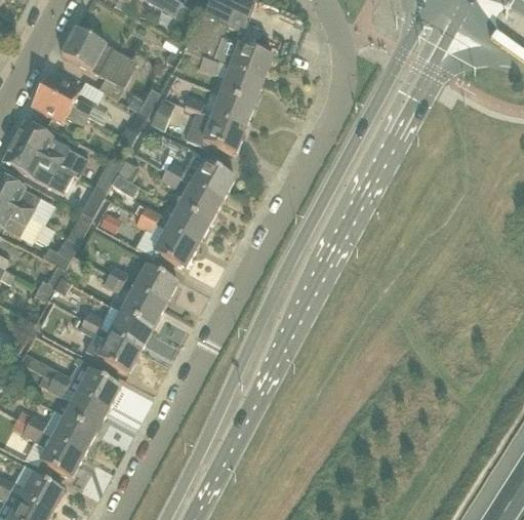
[(120,0),(128,4),(130,0),(144,0),(160,9),(166,0),(120,0)]
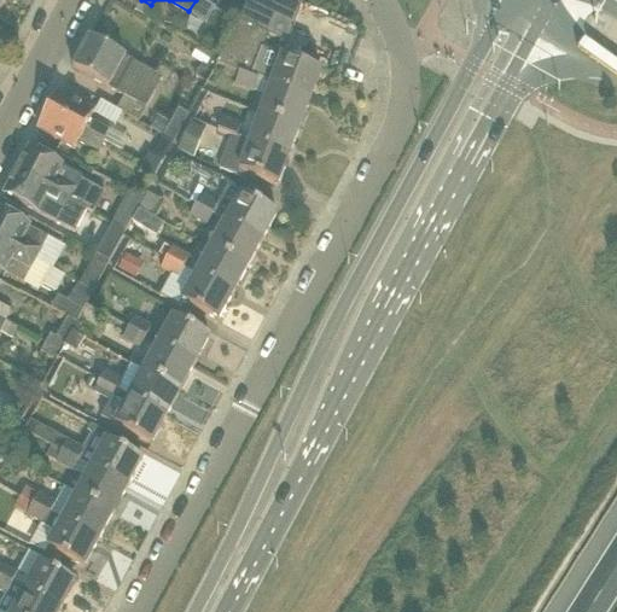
[(216,0),(215,4),(238,15),(245,0),(216,0)]
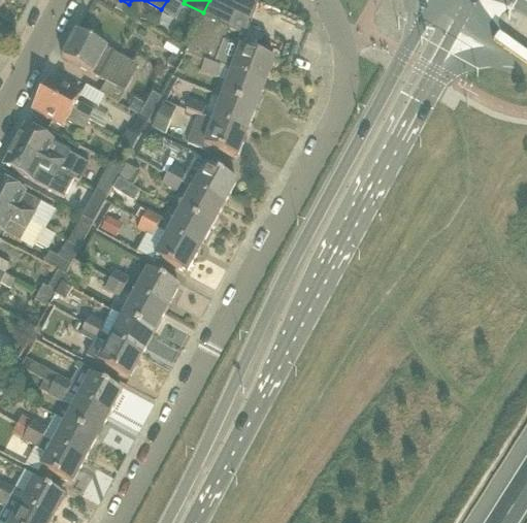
[(189,53),(192,54),(201,58),(203,59),(203,58),(215,62),(228,27),(245,34),(256,5),(243,0),(209,0),(204,13),(184,51),(189,53)]
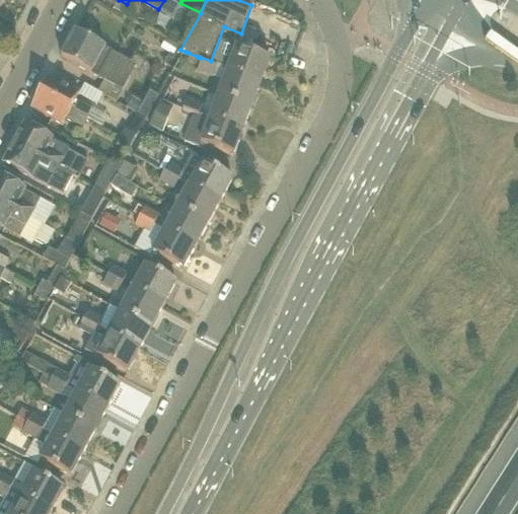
[(135,62),(74,28),(60,54),(104,78),(98,89),(116,97),(135,62)]
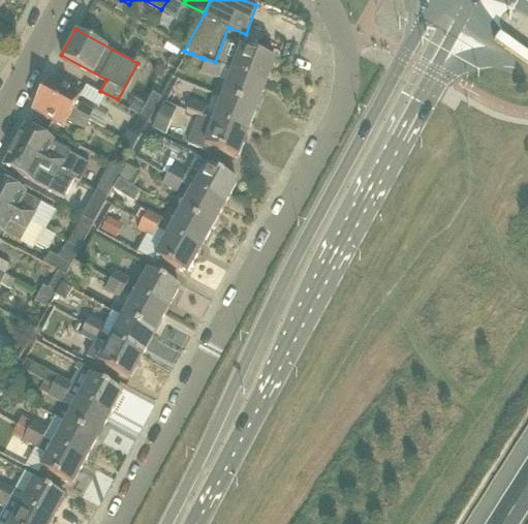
[(166,61),(176,65),(186,44),(168,35),(163,45),(173,50),(166,61)]
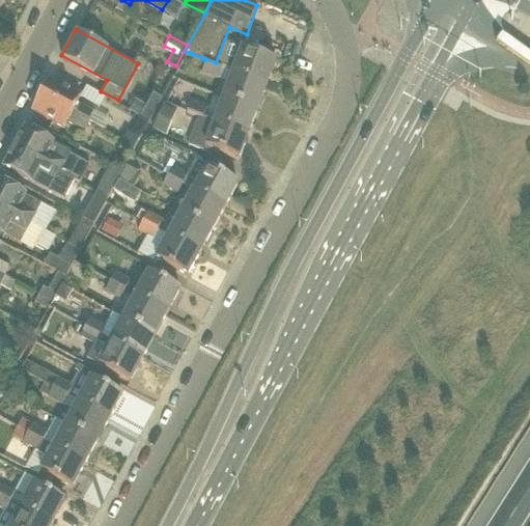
[(243,45),(232,70),(266,82),(275,57),(243,45)]
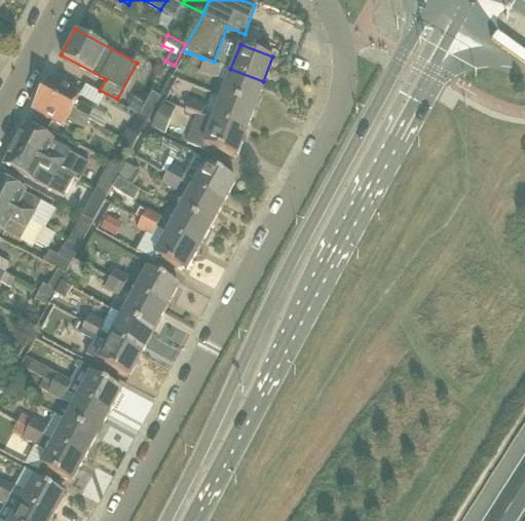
[(215,73),(219,64),(214,62),(202,58),(202,59),(199,69),(215,75),(215,73)]
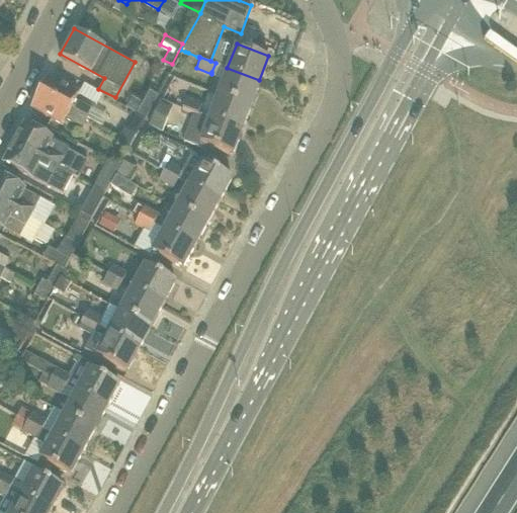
[(227,68),(224,76),(219,91),(250,103),(259,80),(227,68)]
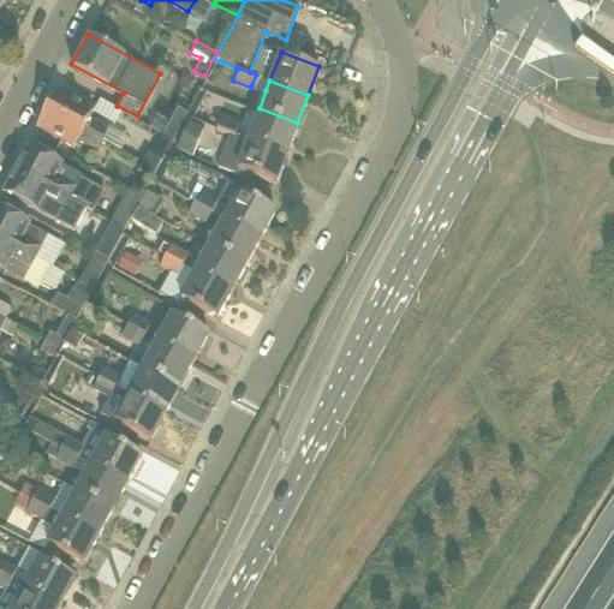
[(93,108),(58,89),(48,107),(102,137),(108,125),(89,114),(93,108)]
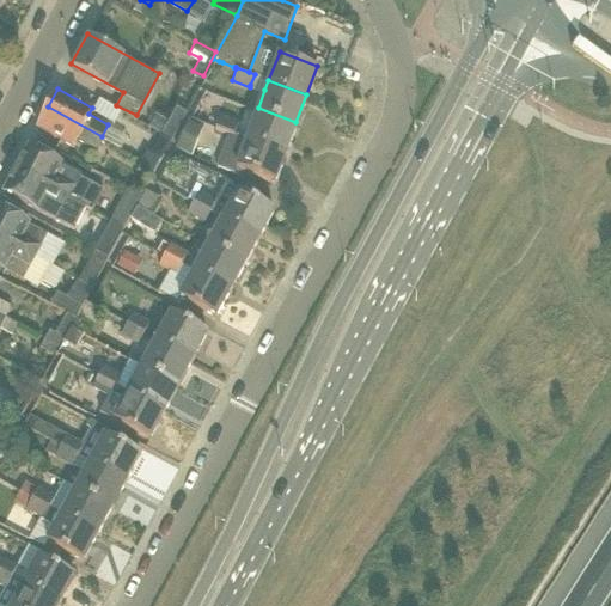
[(162,130),(172,136),(187,109),(176,103),(162,130)]
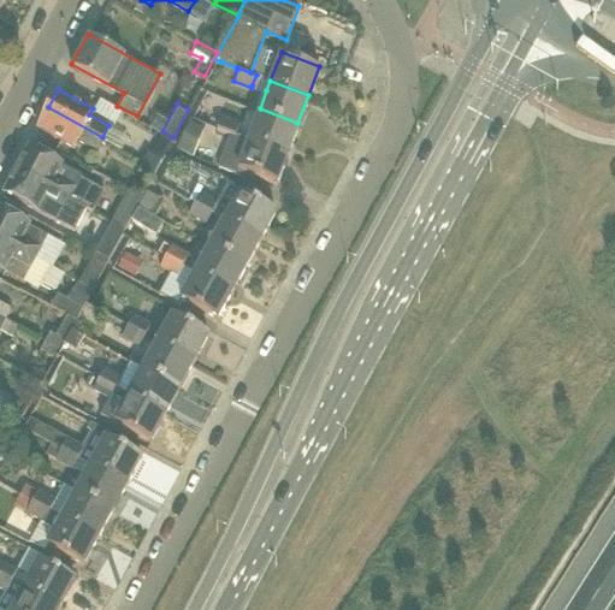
[(48,107),(37,125),(72,144),(77,137),(96,148),(102,137),(48,107)]
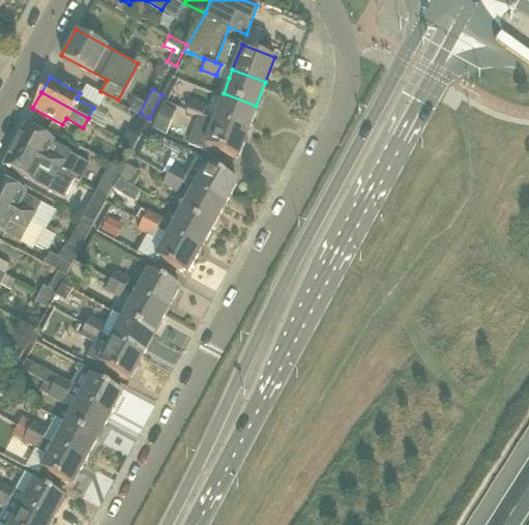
[(213,118),(246,130),(256,106),(224,93),(213,118)]
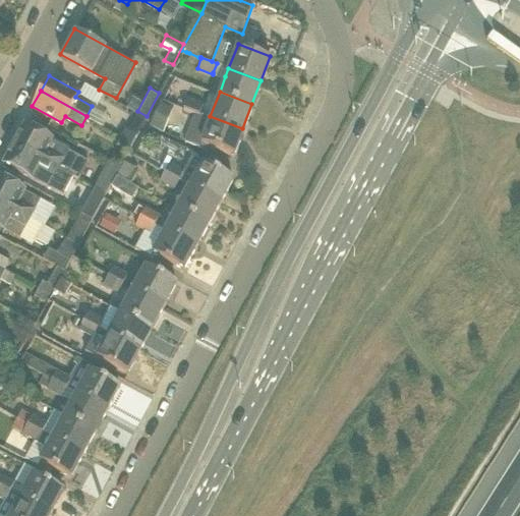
[(187,96),(181,109),(194,115),(195,115),(197,111),(201,102),(187,96)]
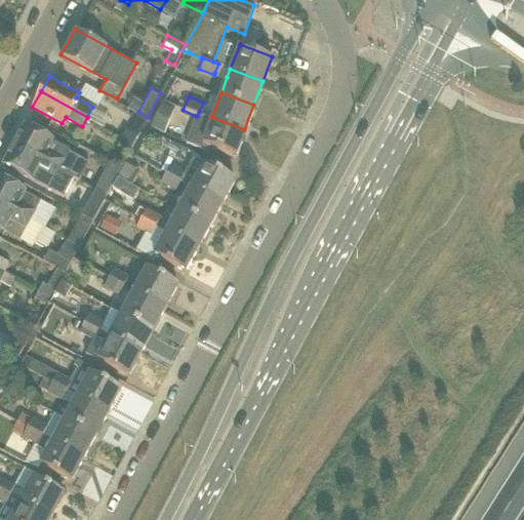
[(163,100),(152,123),(165,130),(175,105),(163,100)]
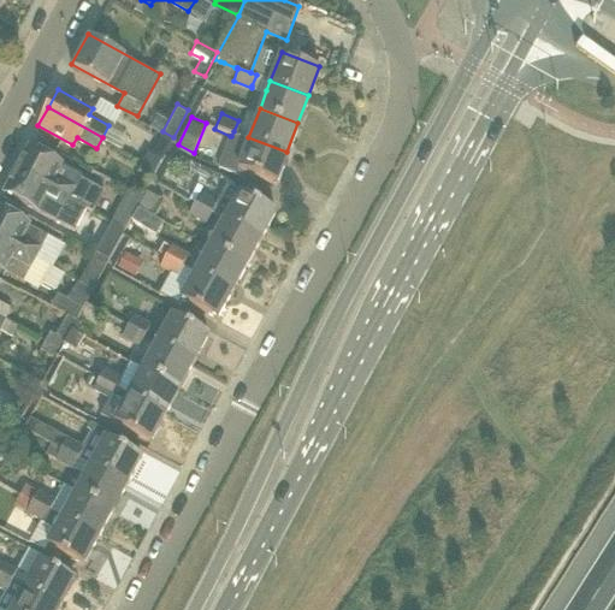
[(163,131),(153,150),(160,154),(163,155),(173,137),(163,131)]
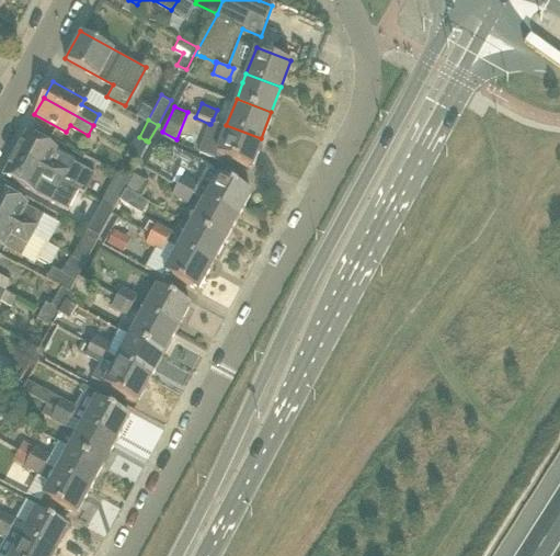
[(226,125),(216,151),(251,166),(261,138),(226,125)]
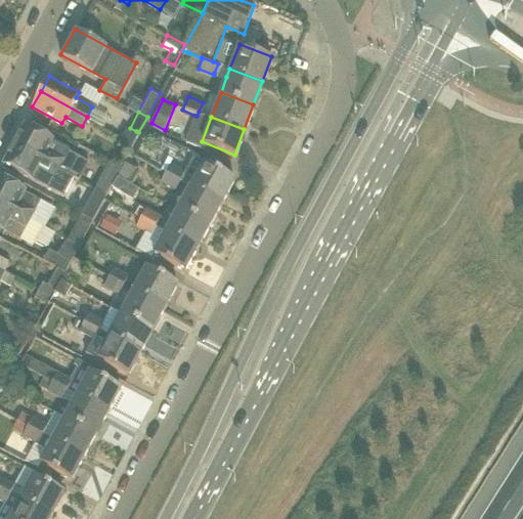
[(88,158),(24,123),(13,142),(73,175),(78,177),(88,158)]
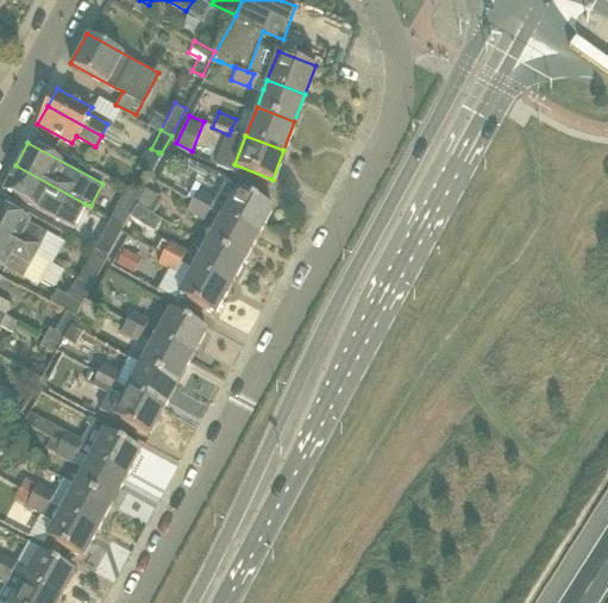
[(145,146),(139,157),(154,163),(158,152),(151,149),(145,146)]
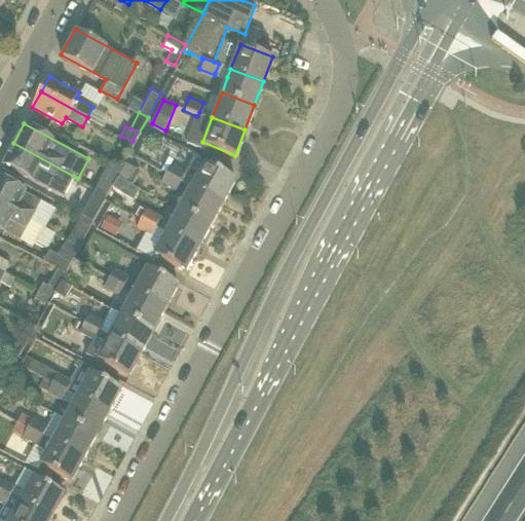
[(133,141),(120,136),(117,142),(128,148),(133,141)]
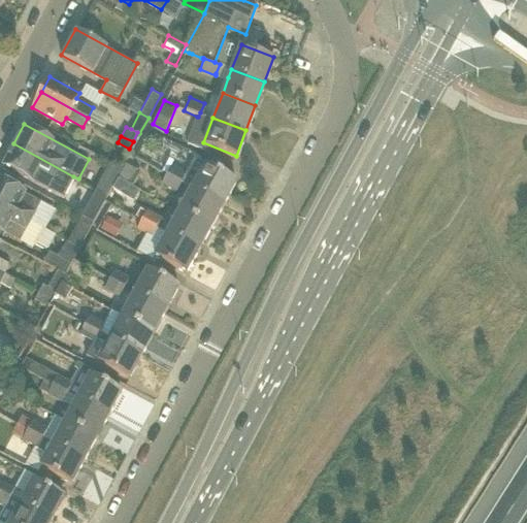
[(3,163),(63,196),(73,176),(13,143),(3,163)]
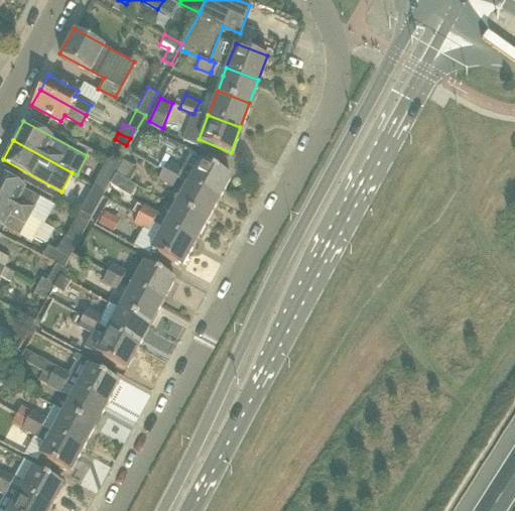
[(218,198),(230,174),(189,153),(182,167),(167,159),(163,167),(176,175),(187,180),(218,198)]
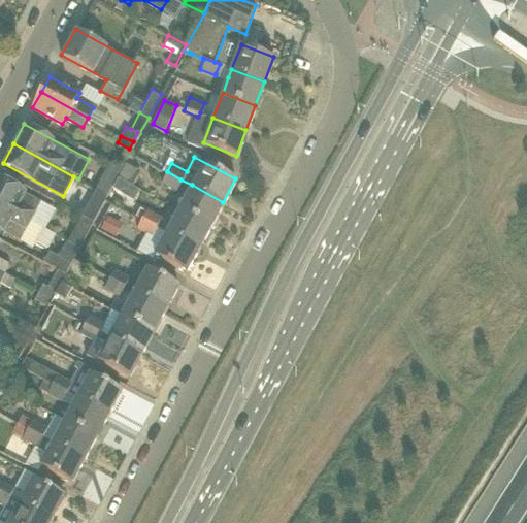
[(112,182),(117,173),(121,166),(109,160),(95,188),(106,194),(112,183),(112,182)]
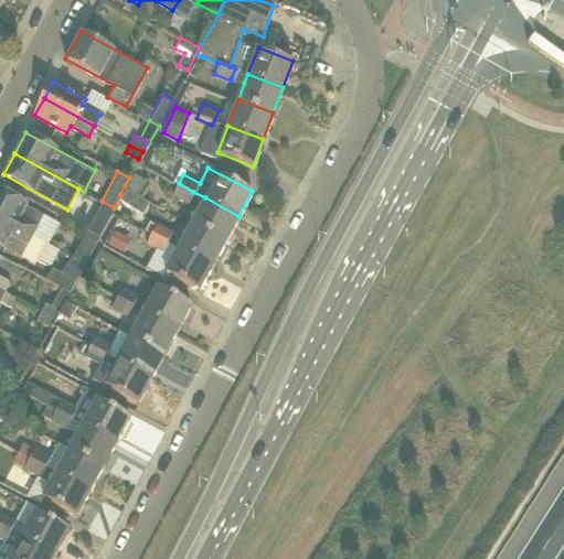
[(134,172),(127,185),(141,194),(149,181),(134,172)]
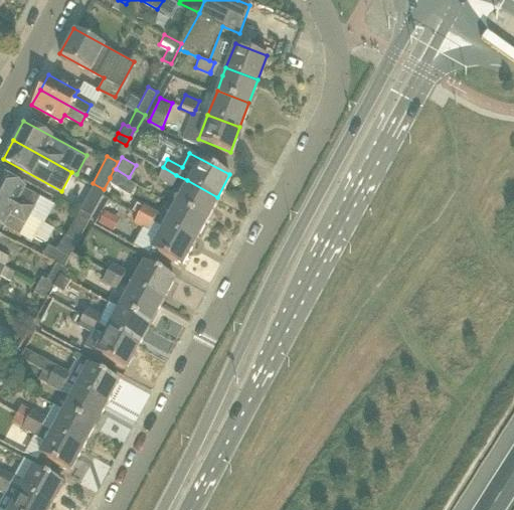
[(172,184),(176,175),(163,167),(158,176),(172,184)]
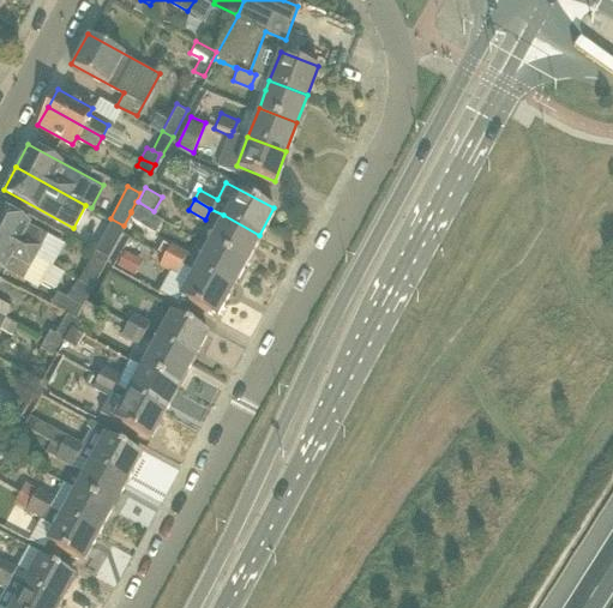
[(148,210),(137,204),(130,216),(136,220),(144,216),(148,210)]
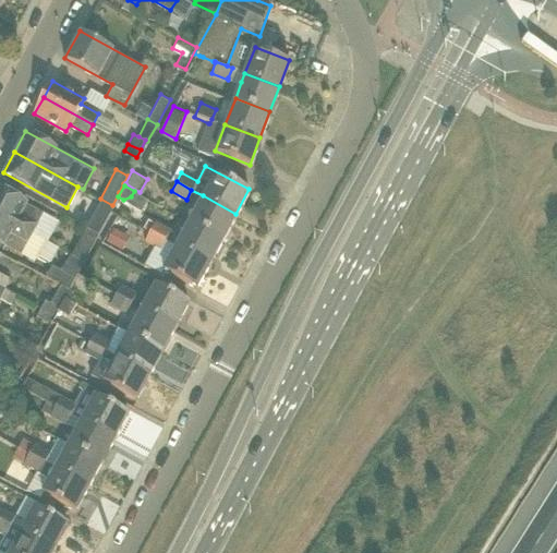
[(44,211),(0,188),(0,214),(32,231),(44,211)]
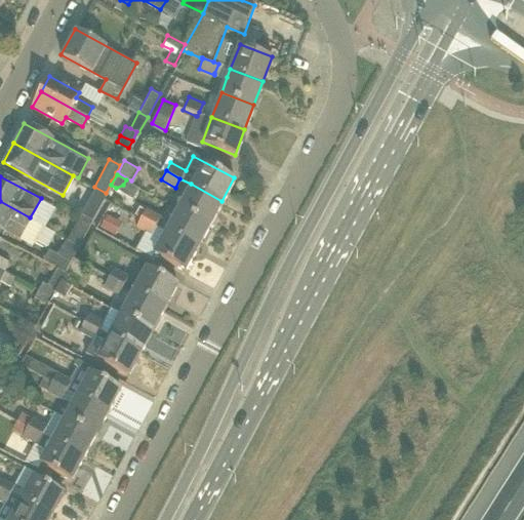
[(178,206),(209,224),(222,201),(191,184),(178,206)]
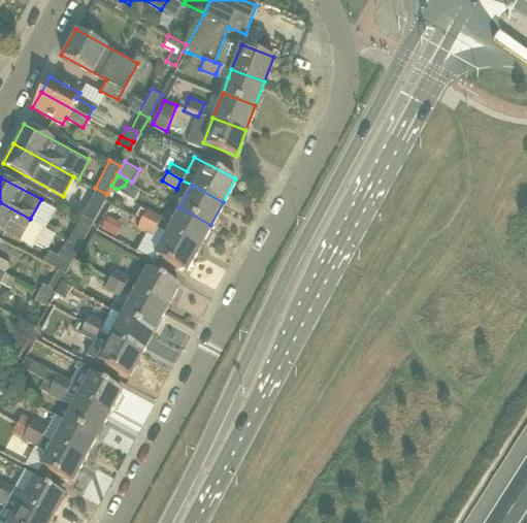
[(95,188),(80,214),(93,220),(106,194),(95,188)]
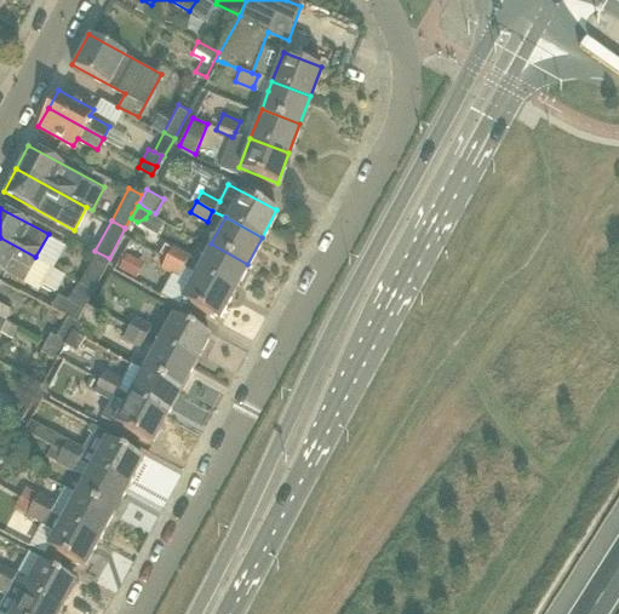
[(0,268),(4,270),(4,269),(39,288),(51,265),(35,257),(0,237),(0,268)]
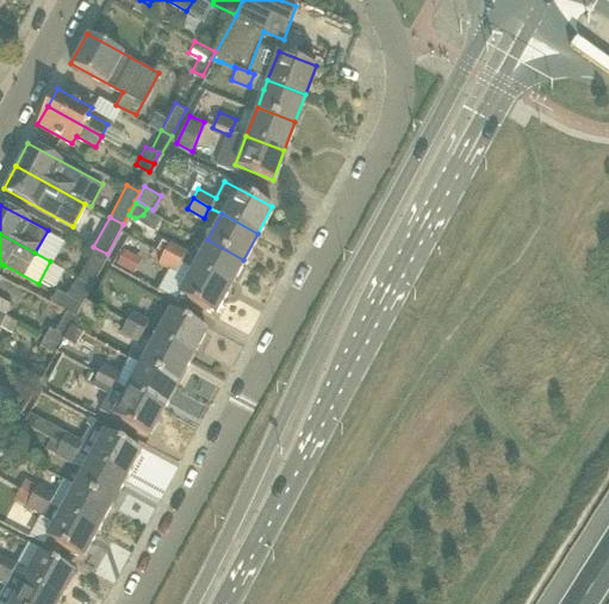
[(163,250),(180,260),(186,248),(169,240),(169,242),(161,237),(156,248),(163,251),(163,250)]
